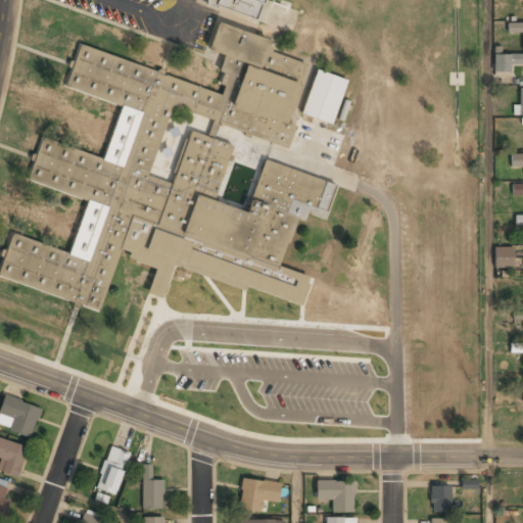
[(259,0),(252,19),(206,3),(207,0),(259,0)]
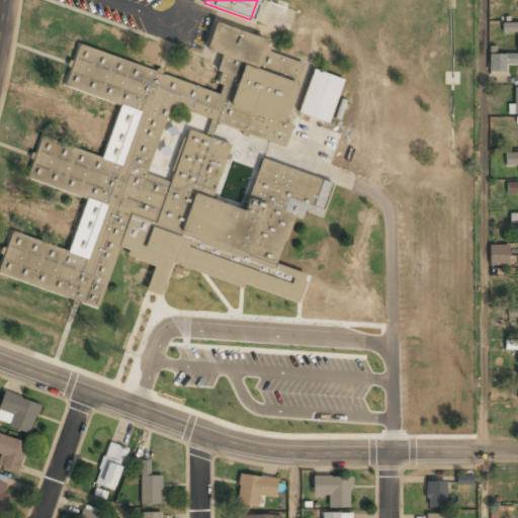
[(300,64),(280,121),(290,125),(283,147),(170,106),(146,174),(167,181),(185,130),(229,145),(209,196),(241,208),(259,158),(330,183),(319,214),(304,209),(299,220),(294,218),(276,269),(252,260),(250,265),(150,229),(152,225),(131,217),(97,309),(70,298),(0,273),(0,260),(10,232),(84,258),(102,206),(24,178),(39,136),(117,164),(137,112),(63,85),(78,44),(218,94),(221,86),(216,84),(220,73),(214,71),(220,56),(201,49),(210,21),(270,42),(266,52),(300,64)]
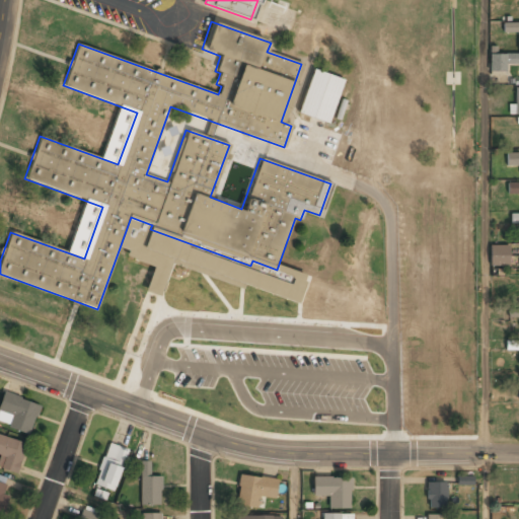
[(518,51),(518,29),(517,29),(517,24),(505,24),(505,30),(518,30),(518,51)]
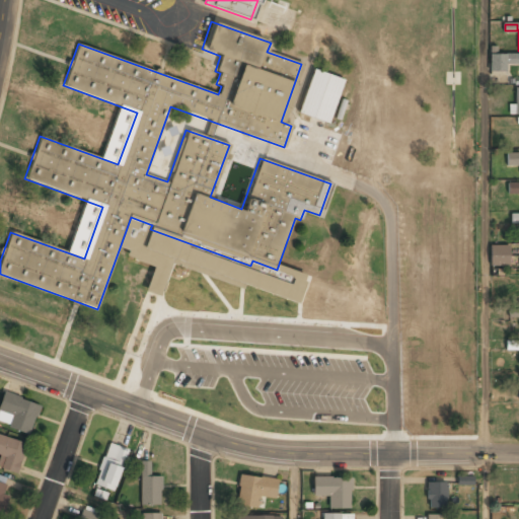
[(489,72),(505,72),(505,64),(518,64),(518,54),(489,54),(489,72)]
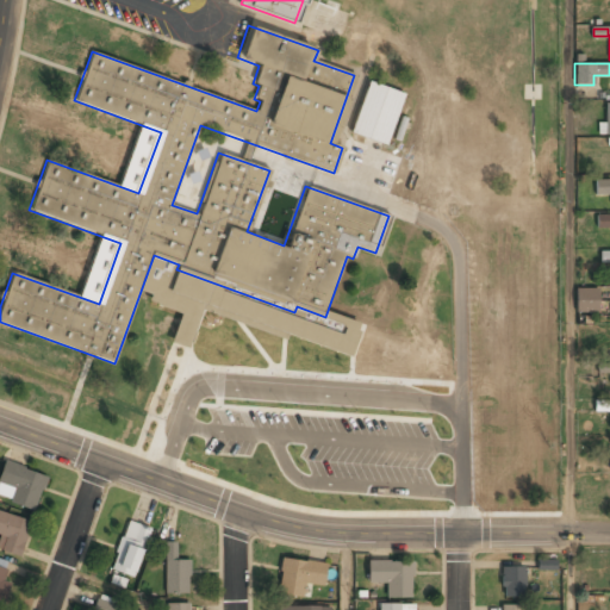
[(367,81),(405,94),(386,145),(348,132),(367,81)]
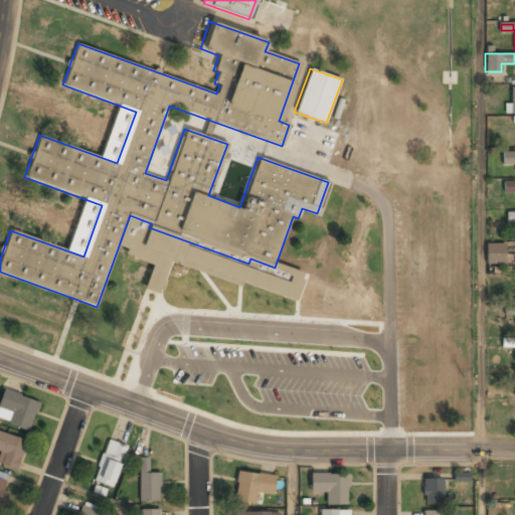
[(514,113),(514,87),(511,87),(511,104),(505,104),(505,114),(514,113)]
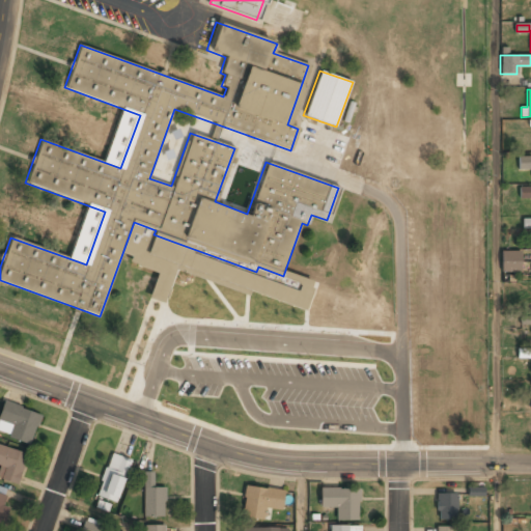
[(311,127),(350,140),(343,158),(304,144),(311,127)]
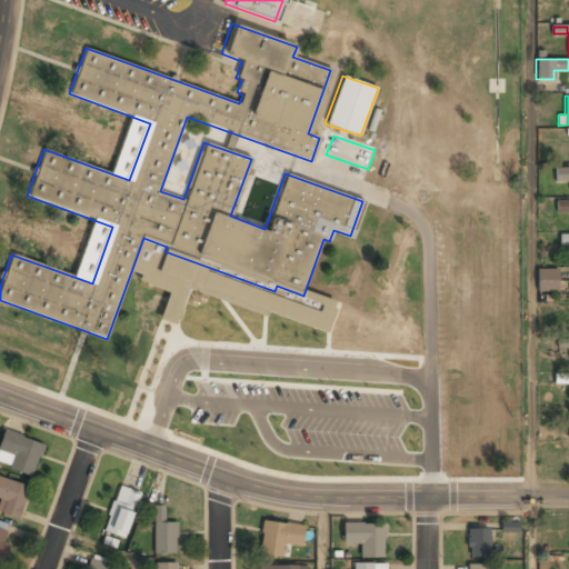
[(568,182),(568,175),(567,175),(567,169),(555,169),(555,182),(568,182)]
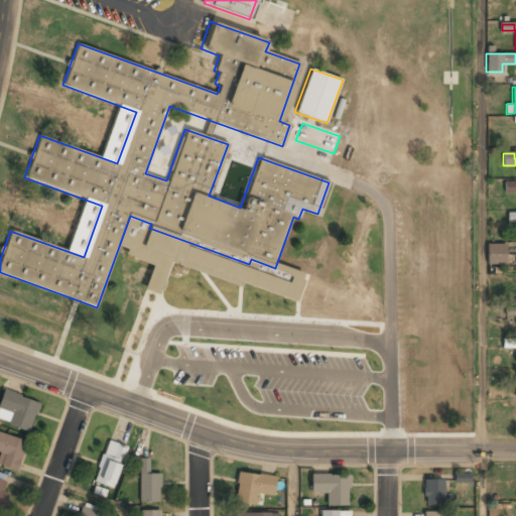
[(513,182),(505,184),(506,192),(514,190),(513,182)]
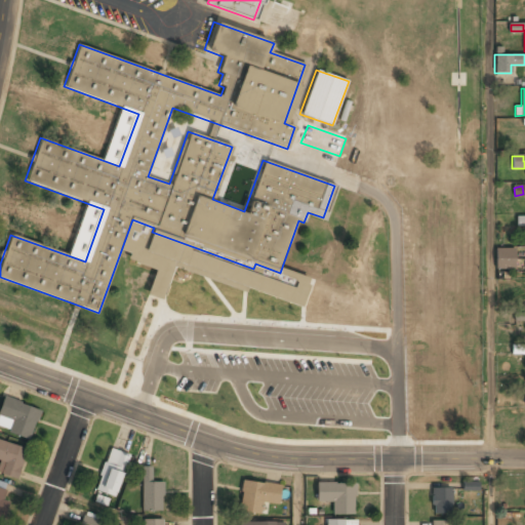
[(495,270),(514,270),(514,248),(495,248),(495,270)]
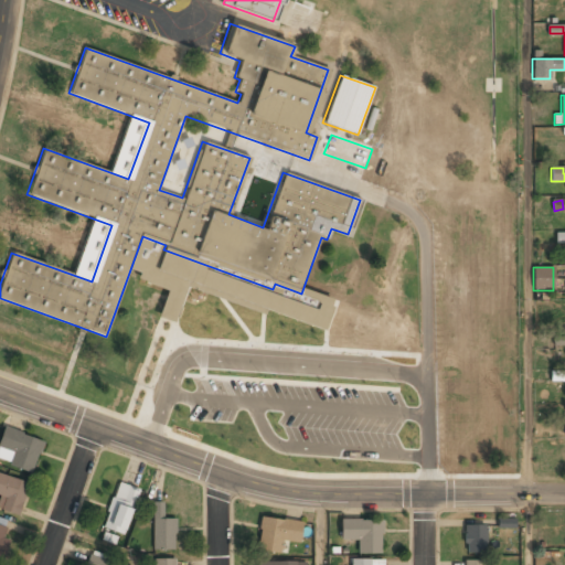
[(564,380),(564,371),(551,371),(551,381),(564,380)]
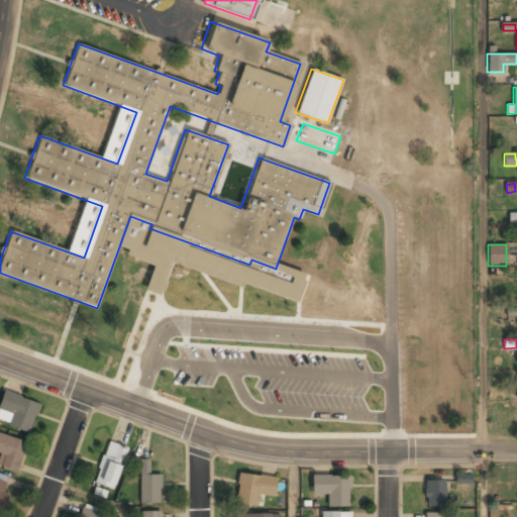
[(39,403),(3,392),(0,400),(0,423),(30,433),(39,403)]
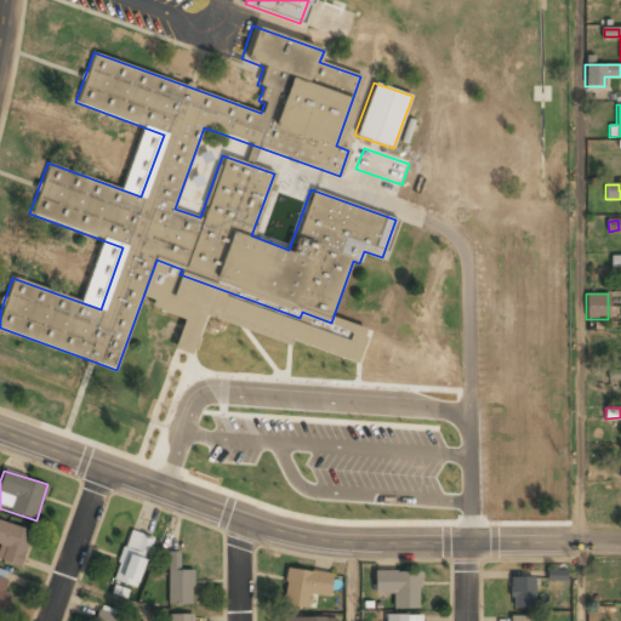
[(0,560),(18,568),(32,533),(0,520),(0,560)]
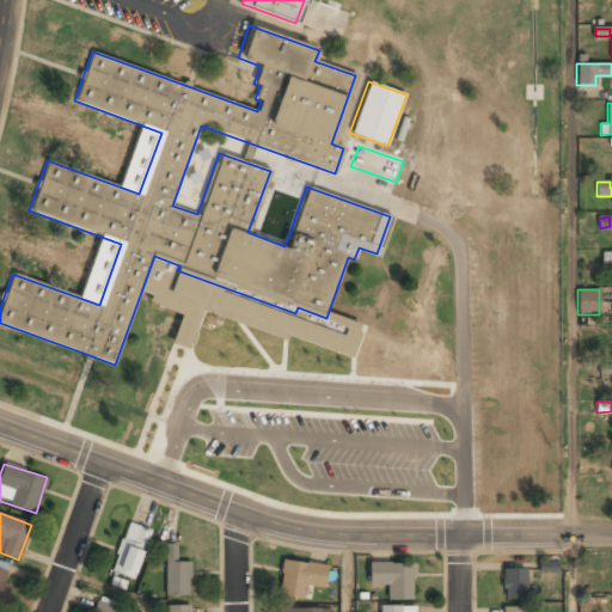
[(151,531),(127,522),(110,570),(134,579),(151,531)]
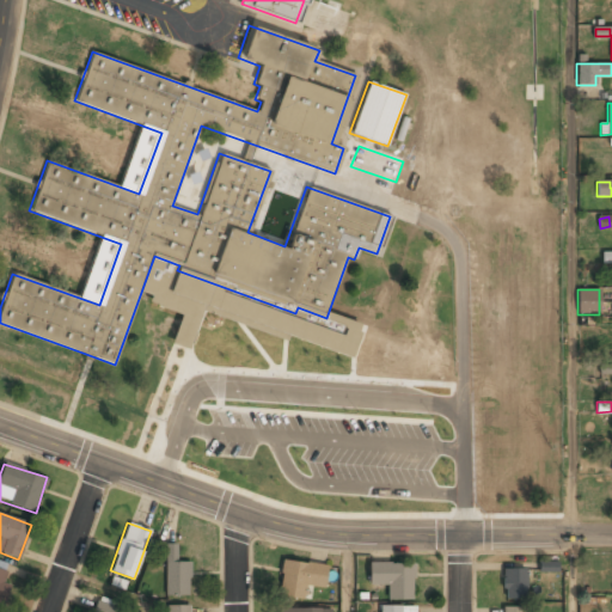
[(166,594),(189,594),(189,560),(177,560),(177,544),(166,544),(166,594)]
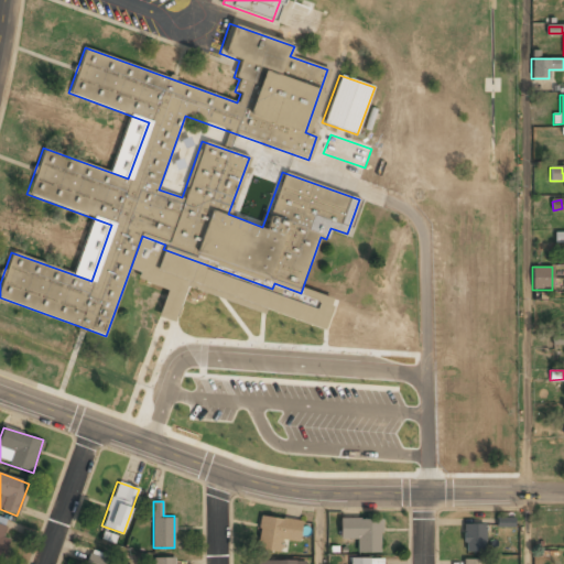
[(302,521),(261,516),(257,550),(280,553),(281,540),(300,542),(302,521)]
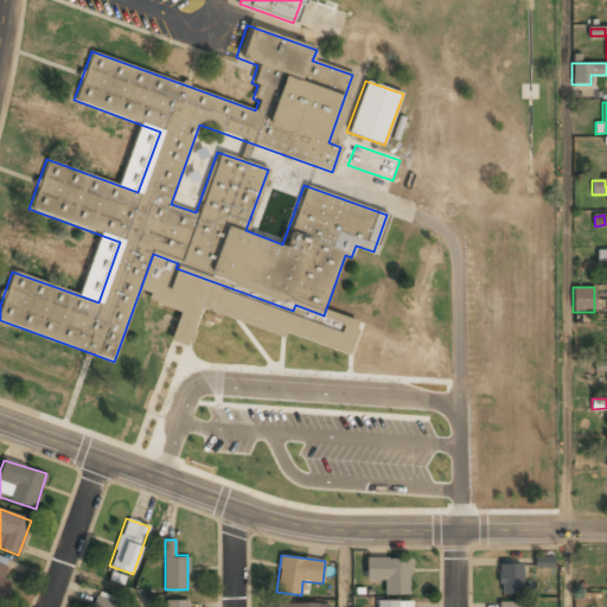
[(554,568),(554,557),(535,556),(535,567),(554,568)]
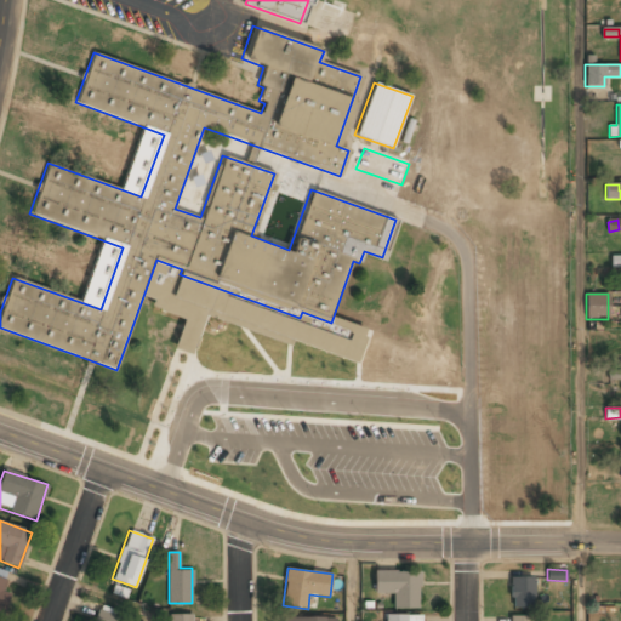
[(419,609),(419,571),(374,571),(374,594),(393,594),(393,609),(419,609)]
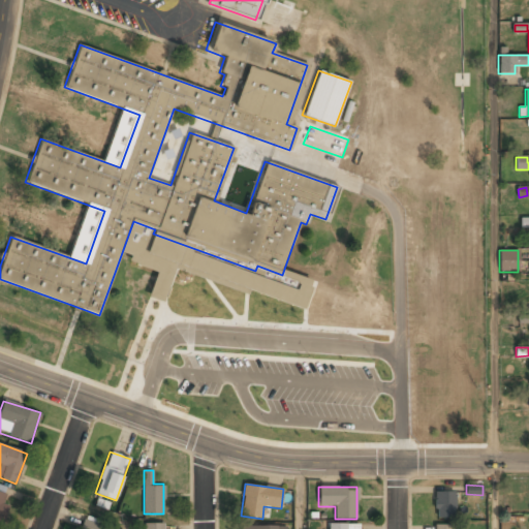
[(455,517),(455,490),(435,490),(435,517),(455,517)]
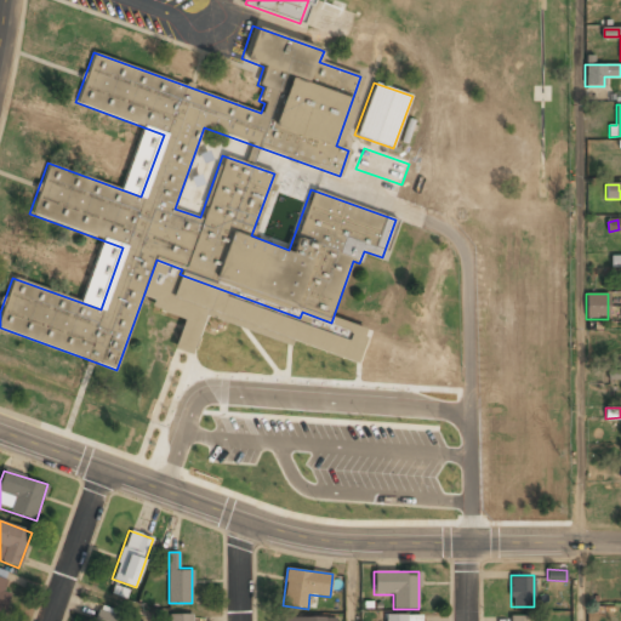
[(0,614),(12,581),(0,576),(0,614)]
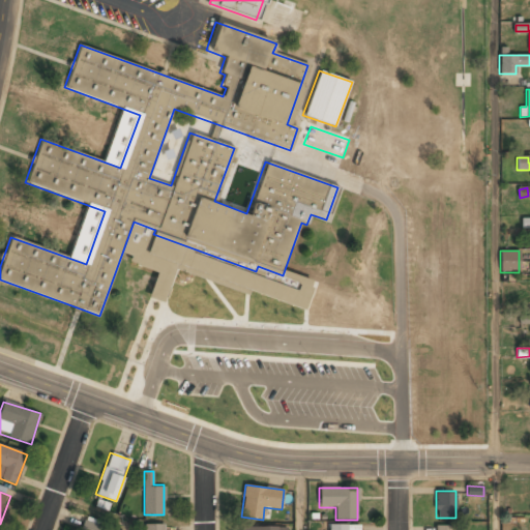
[(111,529),(113,526),(85,518),(81,529),(111,529)]
